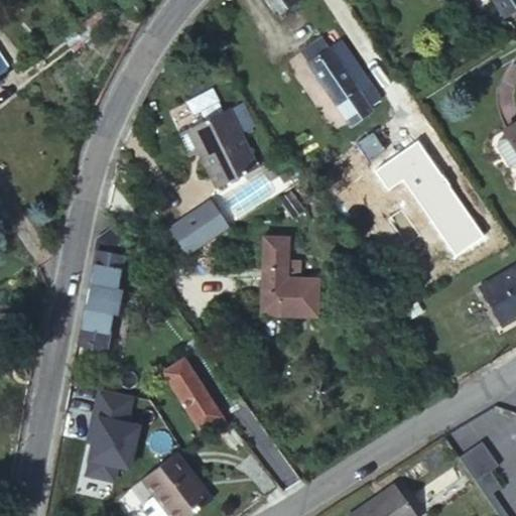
[(296,0),(295,0),(262,0),(273,15),(296,0)]
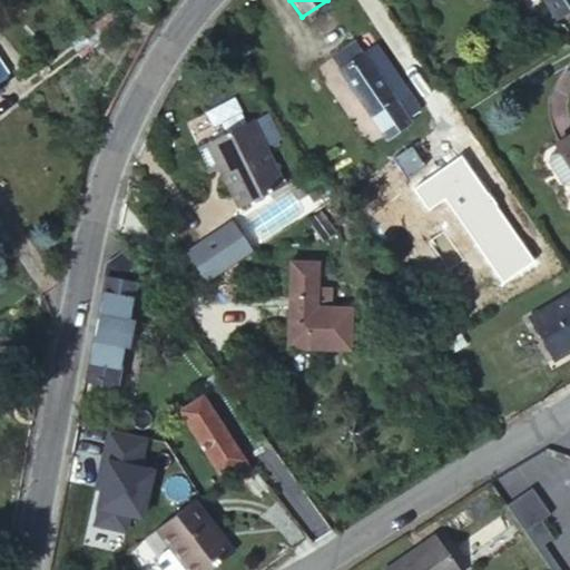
[(569,0),(544,0),(566,32),(569,29),(569,0)]
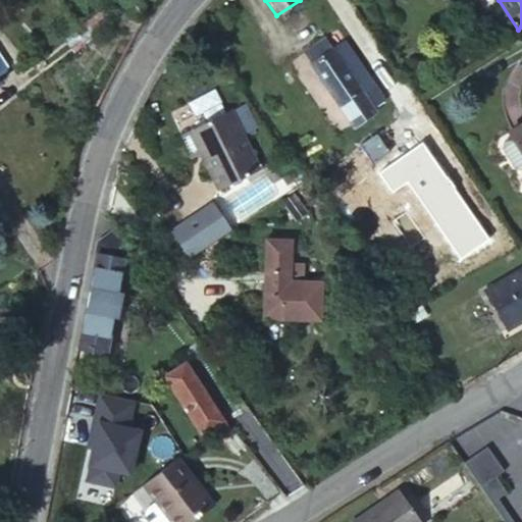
[(310,63),(342,110),(352,123),(375,108),(374,106),(384,100),(343,41),(332,48),(324,38),(312,47),(320,57),(310,63)]
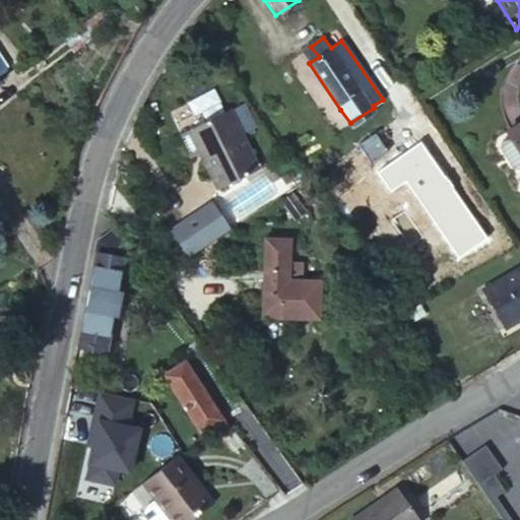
[(209,118),(187,133),(202,155),(210,150),(232,183),(268,158),(230,104),(225,107),(219,99),(203,110),(209,118)]
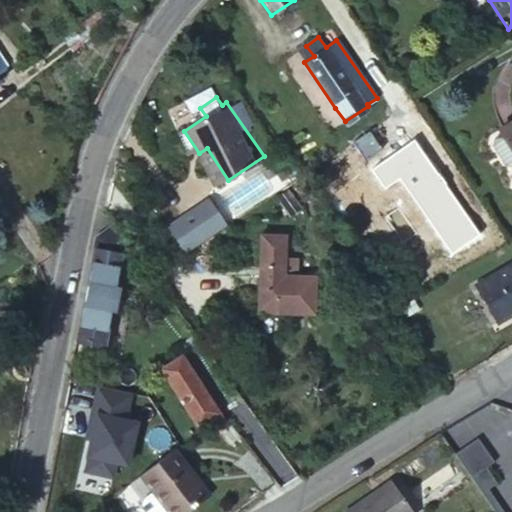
[(511,119),(498,128),(511,150),(511,119)]
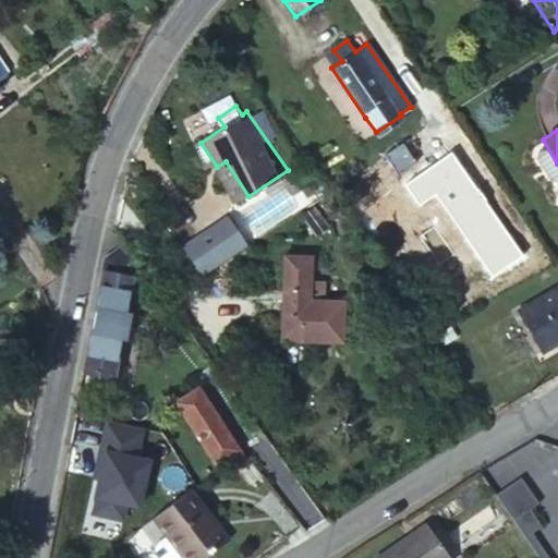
[(182,246),(202,274),(217,264),(247,244),(228,217),(182,246)]
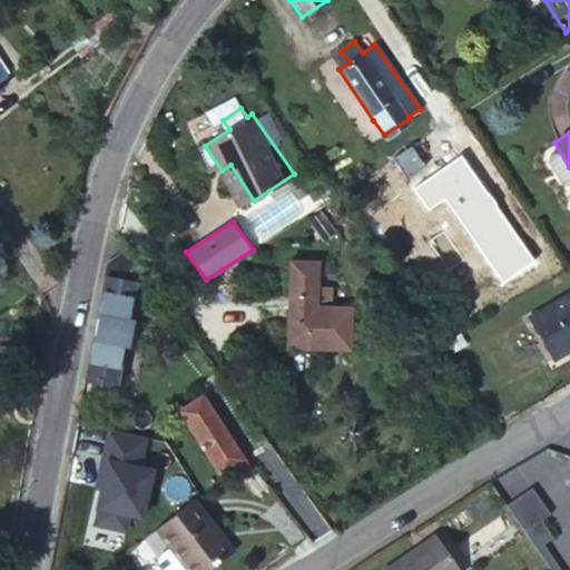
[(133,284),(147,274),(127,247),(105,262),(84,380),(114,384),(133,284)]
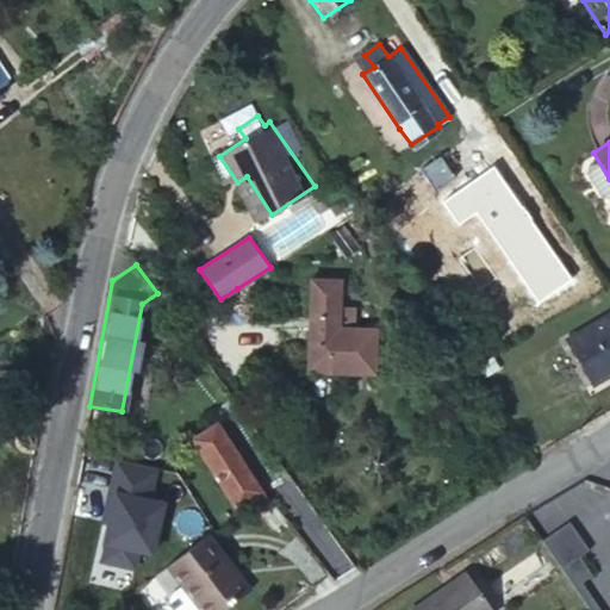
[(310,279),(306,372),(373,374),(374,329),(352,328),(353,307),(338,306),(340,279),(310,279)]
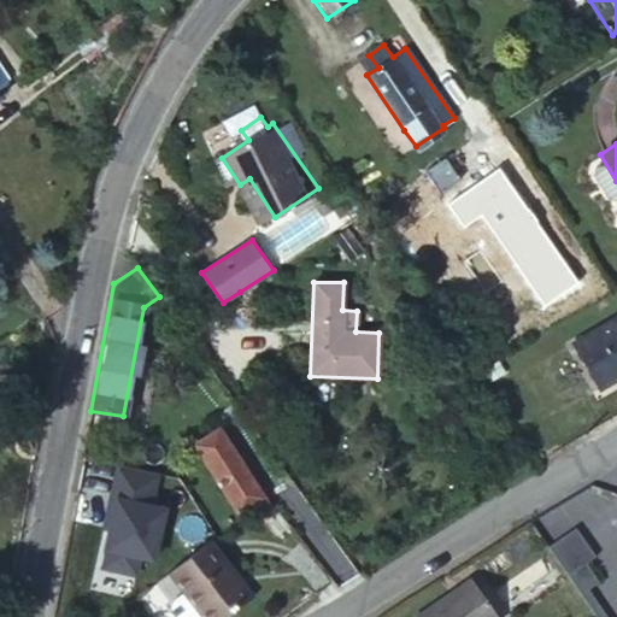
[(616,318),(574,345),(600,389),(616,380),(616,318)]
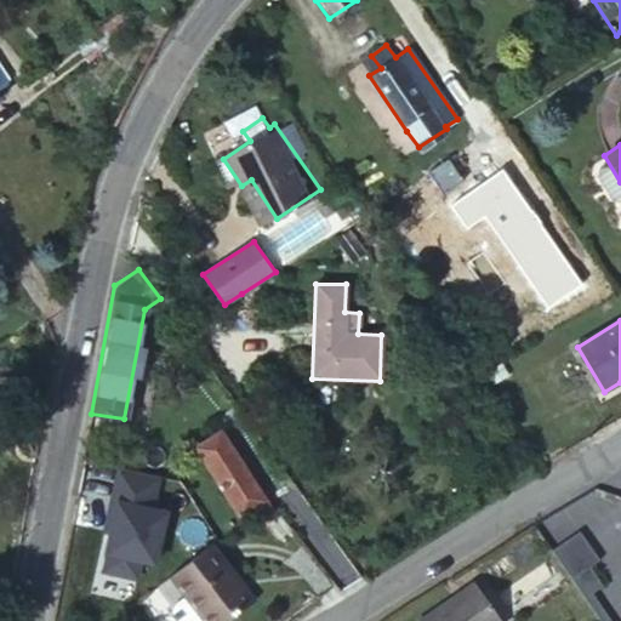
[(274,493),(229,425),(218,432),(263,499),(274,493)]
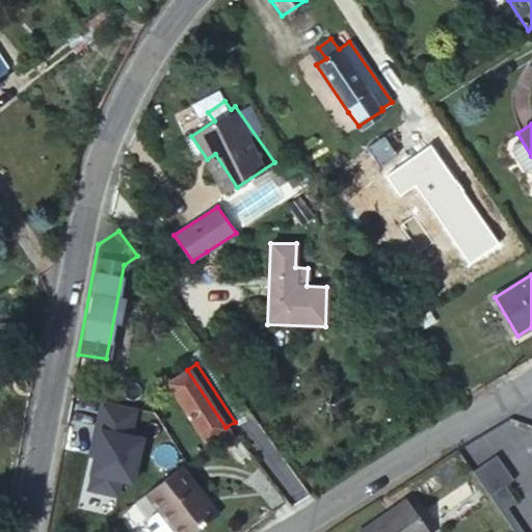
[(221,444),(233,437),(225,427),(187,370),(165,383),(204,442),(215,434),(221,444)]
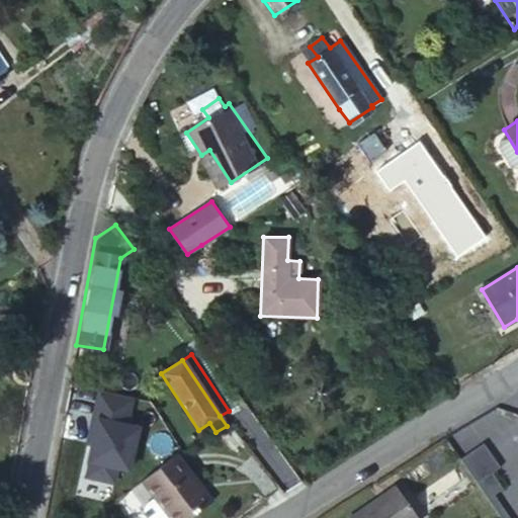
[(484,443),(463,460),(481,482),(501,465),(484,443)]
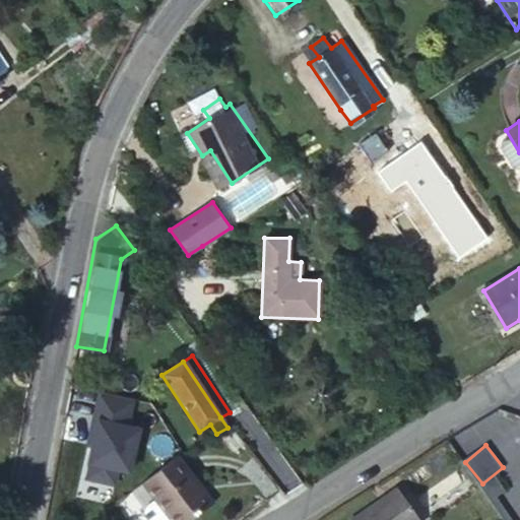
[(175,456),(141,481),(171,519),(190,519),(212,504),(175,456)]
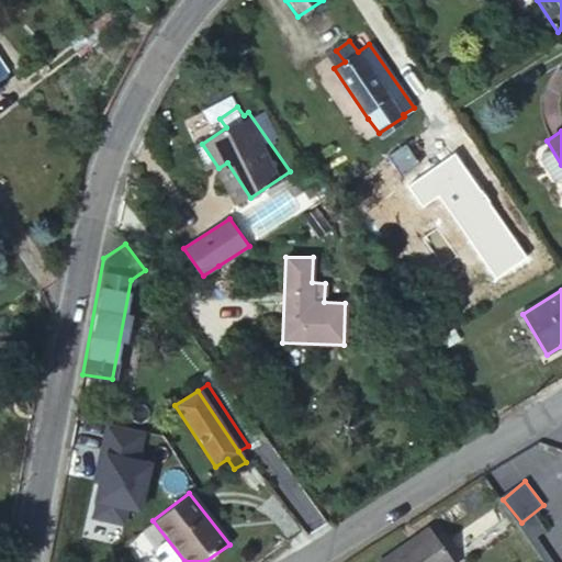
[(452,561),(429,529),(380,561),(452,561)]
